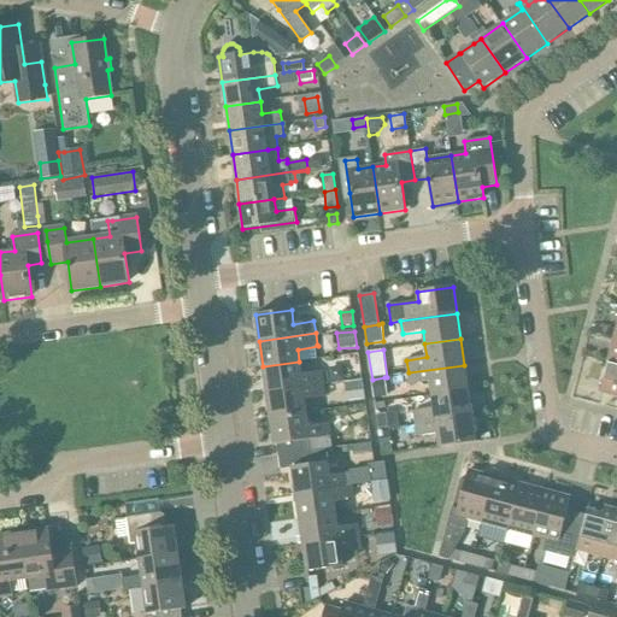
[(301,375),(299,362),(263,366),(266,393),(323,385),(322,372),(301,375)]
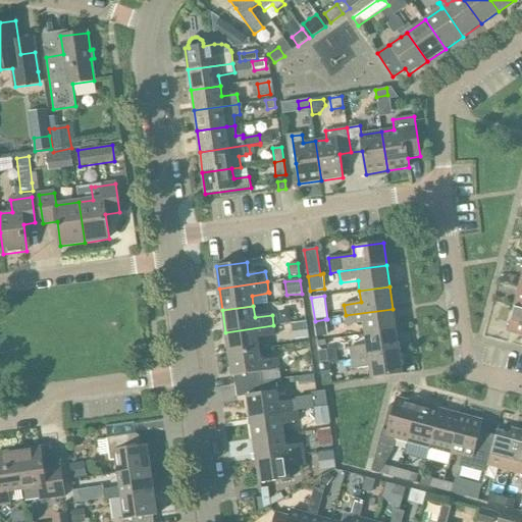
[(521,335),(521,308),(514,307),(508,332),(521,335)]
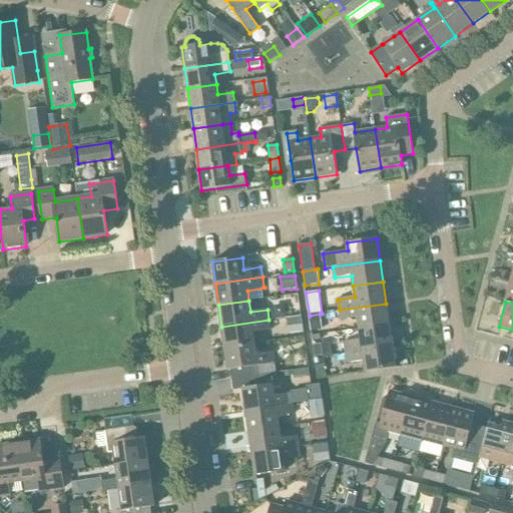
[(386,304),(340,310),(341,321),(358,318),(359,329),(390,325),(386,304)]
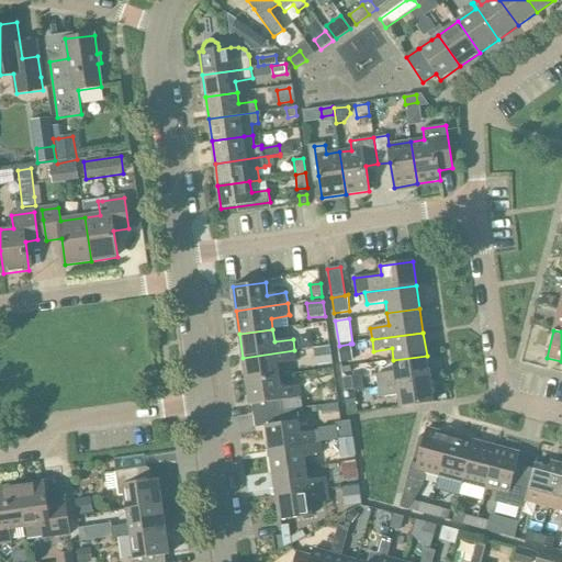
[(311,334),(299,337),(301,349),(314,347),(311,334)]
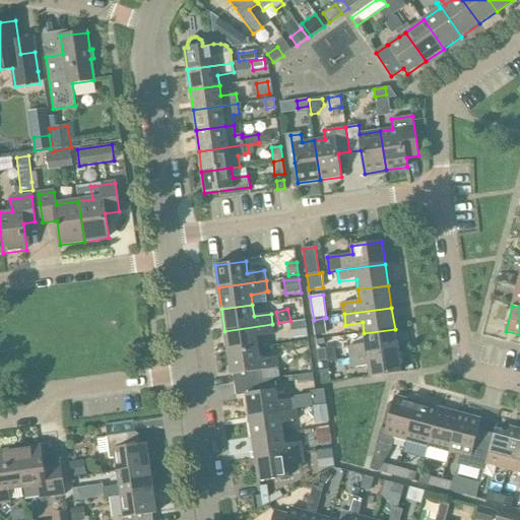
[(324,318),(314,320),(316,336),(327,335),(324,318)]
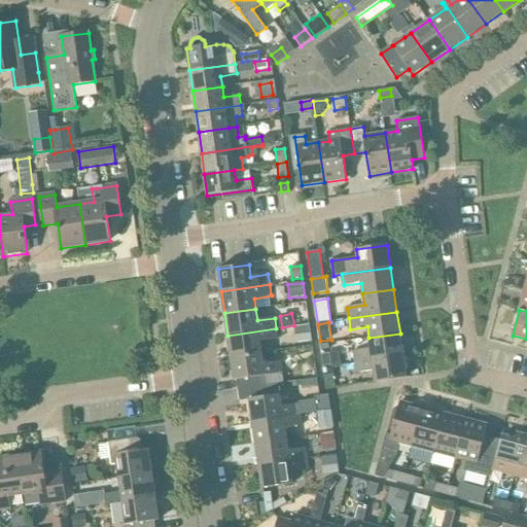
[(312,341),(310,325),(294,327),(296,343),(312,341)]
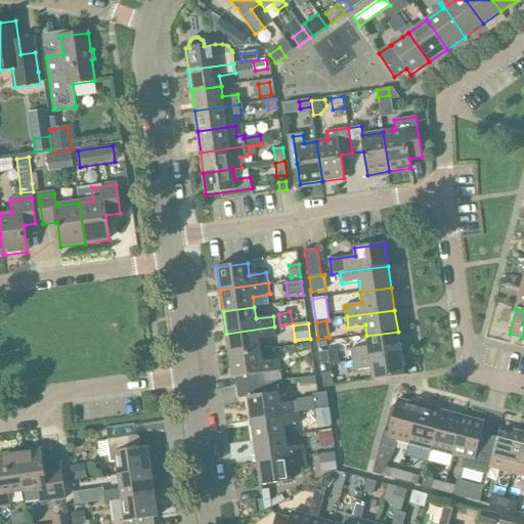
[(276,338),(274,326),(226,334),(229,355),(260,351),(259,340),(276,338)]
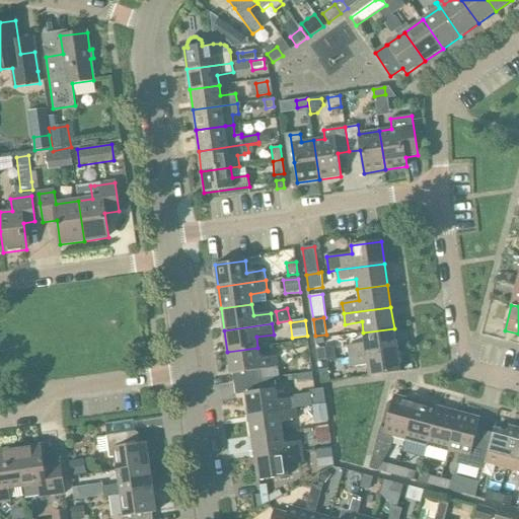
[(348,346),(350,357),(397,350),(394,328),(363,332),(365,344),(348,346)]
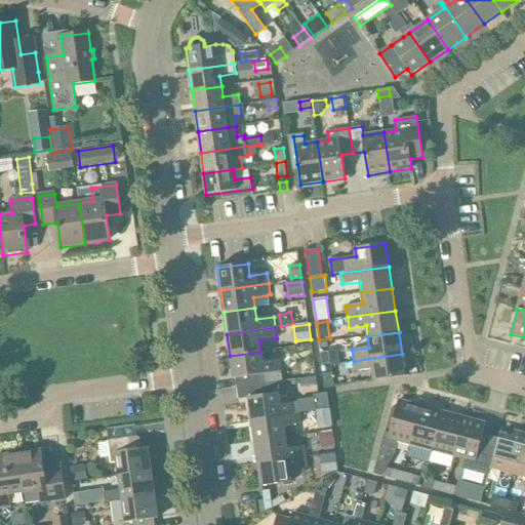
[(337,351),(319,354),(321,366),(339,363),(337,351)]
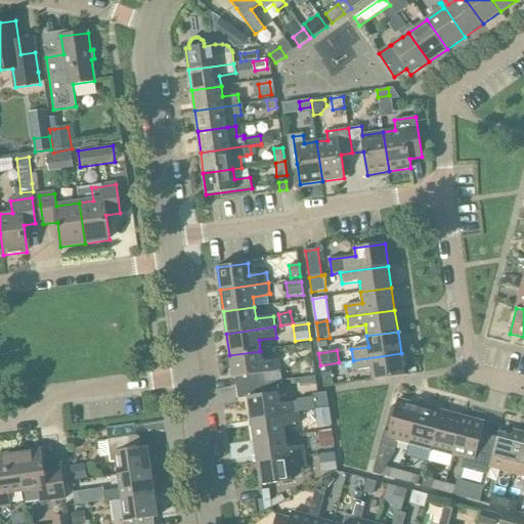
[(235,378),(236,388),(264,385),(276,383),(282,382),(279,359),(262,362),(260,351),(229,355),(232,378),(235,378)]
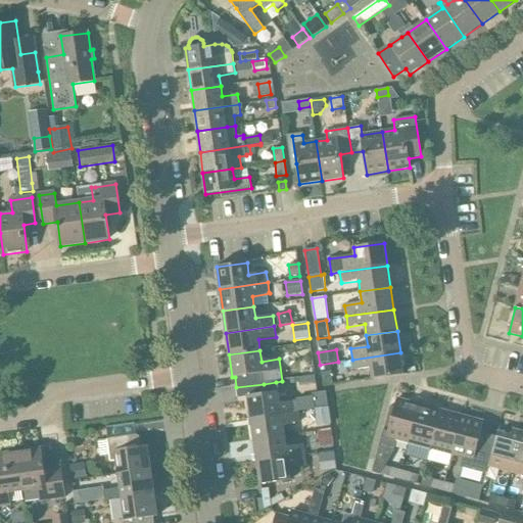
[(403,375),(400,352),(352,360),(353,370),(371,368),(373,380),(403,375)]
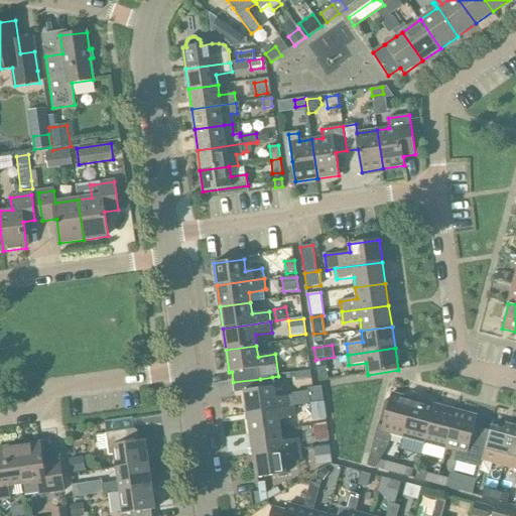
[(326,361),(317,362),(319,373),(327,372),(328,372),(326,361)]
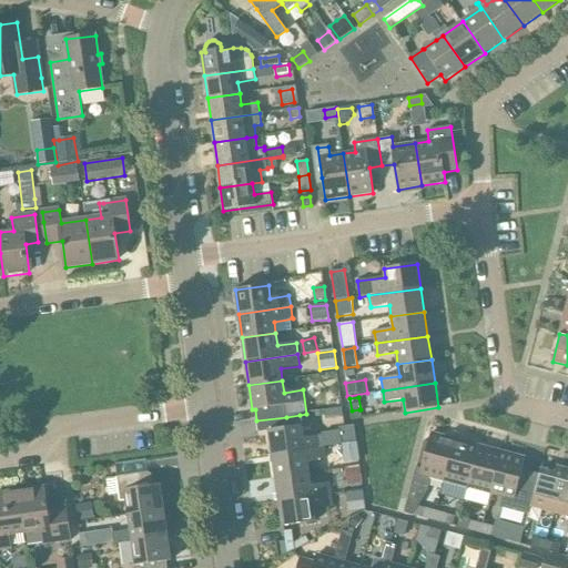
[(269,430),(272,454),(324,447),(323,436),(304,438),(302,426),(300,415),(286,417),(256,421),(259,433),(269,430)]
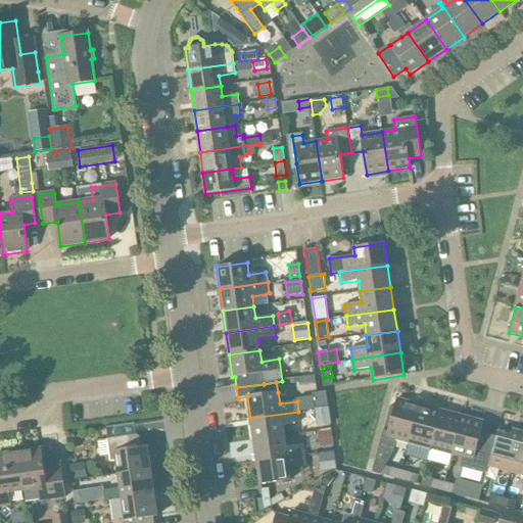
[(325,391),(310,394),(313,410),(328,407),(325,391)]
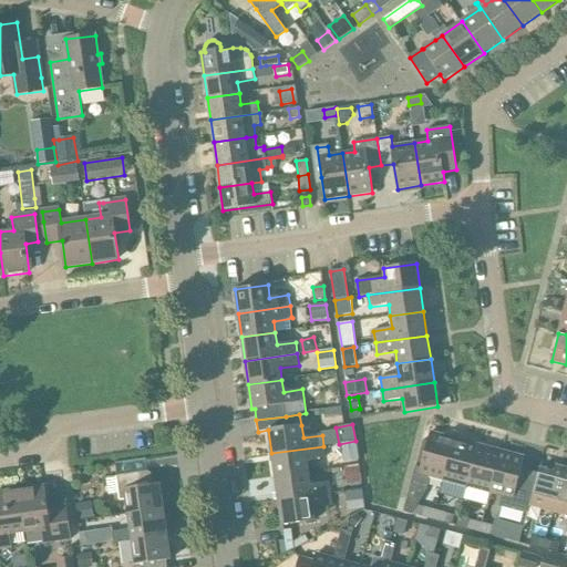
[(424,454),(421,467),(416,466),(411,485),(428,490),(431,476),(443,480),(454,439),(431,433),(424,454)]
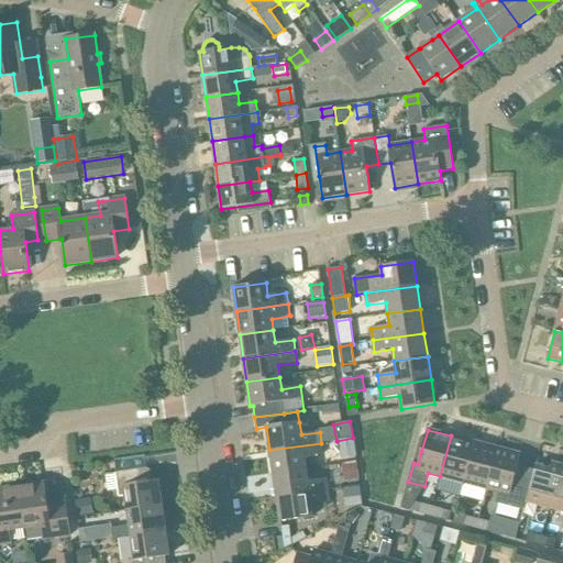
[(474,442),(451,435),(440,476),(463,483),(474,442)]
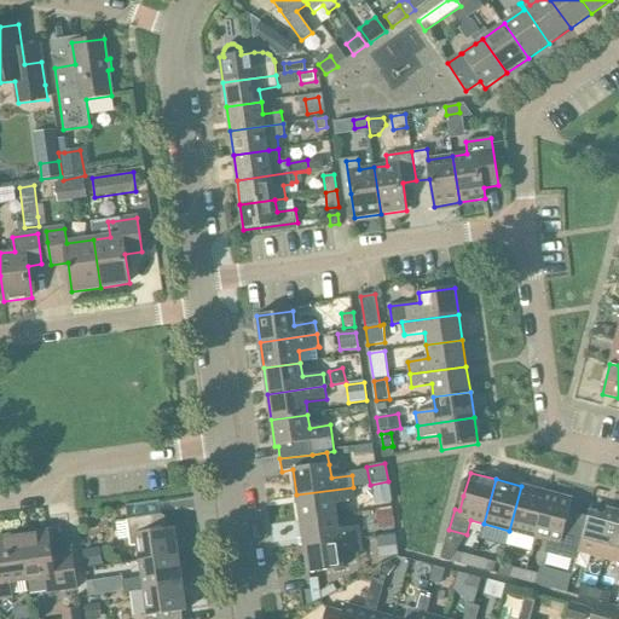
[(377,505),(392,503),(389,482),(374,485),(377,505)]
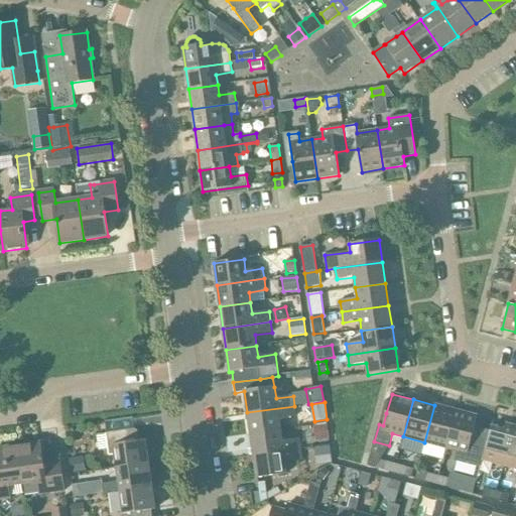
[(456,411),(434,405),(424,442),(445,447),(456,411)]
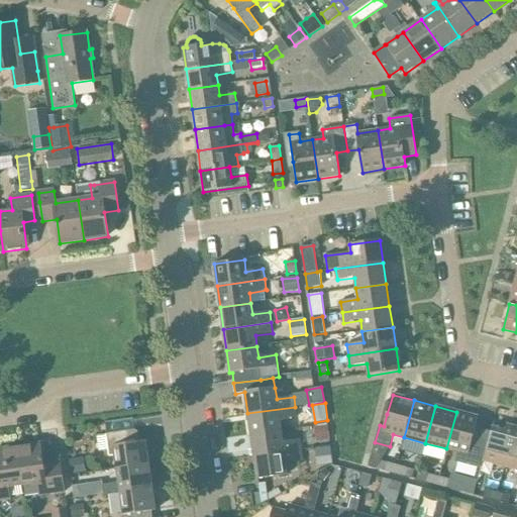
[(297,418),(295,407),(247,413),(250,435),(281,430),(280,420),(297,418)]
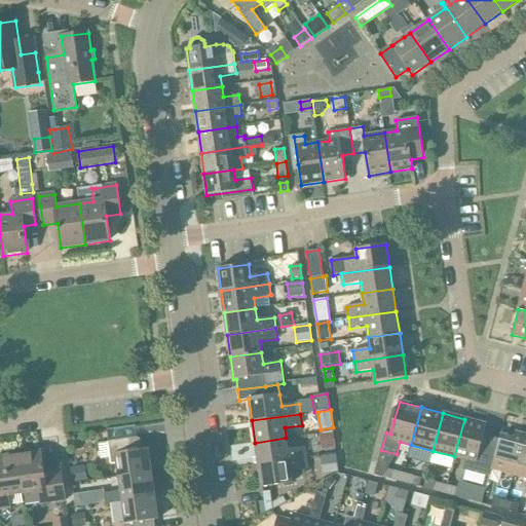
[(490,468),(491,470),(499,441),(483,437),(487,424),(464,419),(454,456),(464,459),(462,470),(488,477),(490,468)]
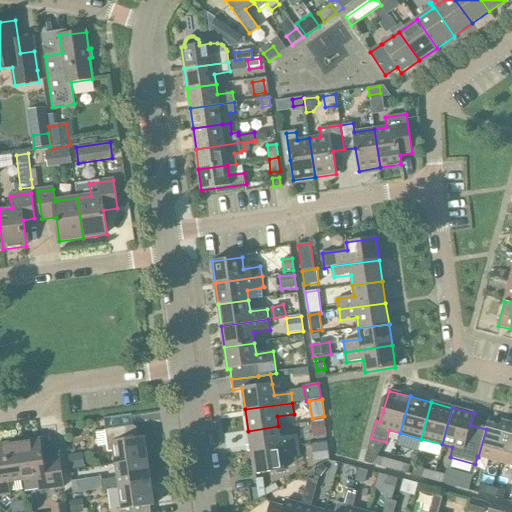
[(327,436),(325,422),(312,424),(314,438),(327,436)]
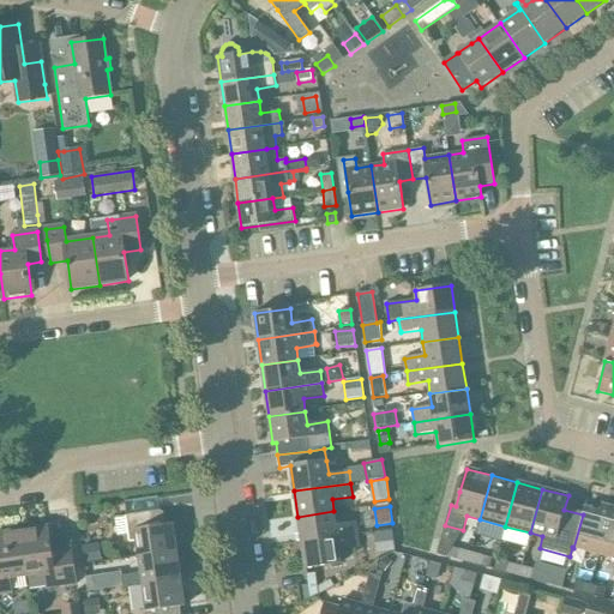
[(573,548),(600,554),(611,515),(585,507),(583,515),(573,548)]
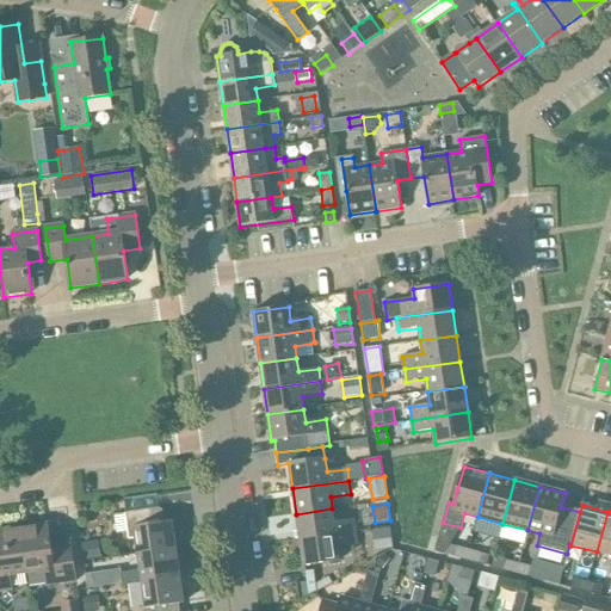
[(127,513),(129,537),(130,539),(135,538),(137,554),(177,549),(172,522),(162,523),(160,508),(127,513)]
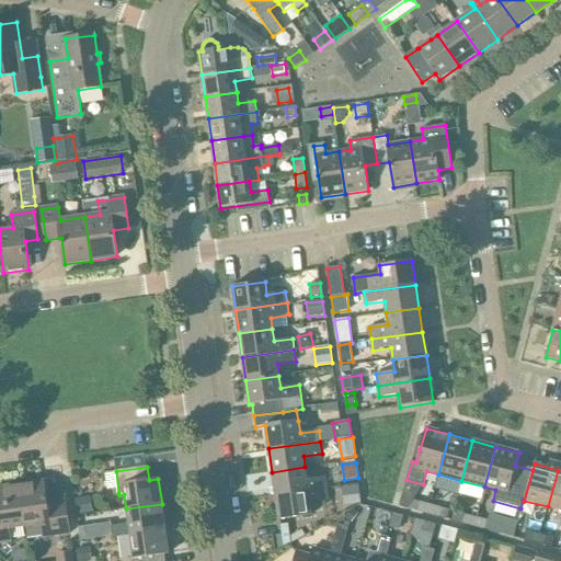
[(307,480),(305,467),(272,472),(275,495),(327,488),(325,477),(307,480)]
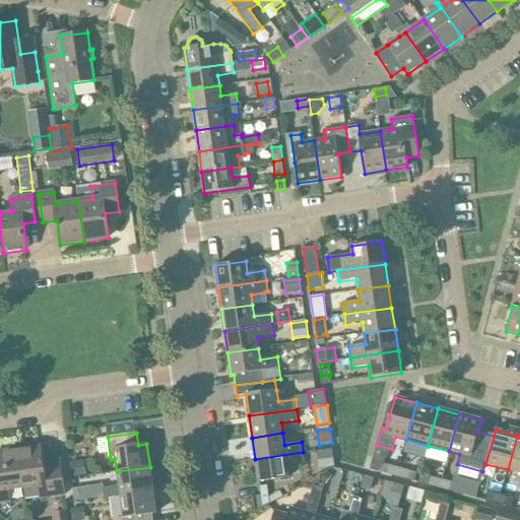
[(508,469),(519,472),(519,436),(517,436),(508,469)]
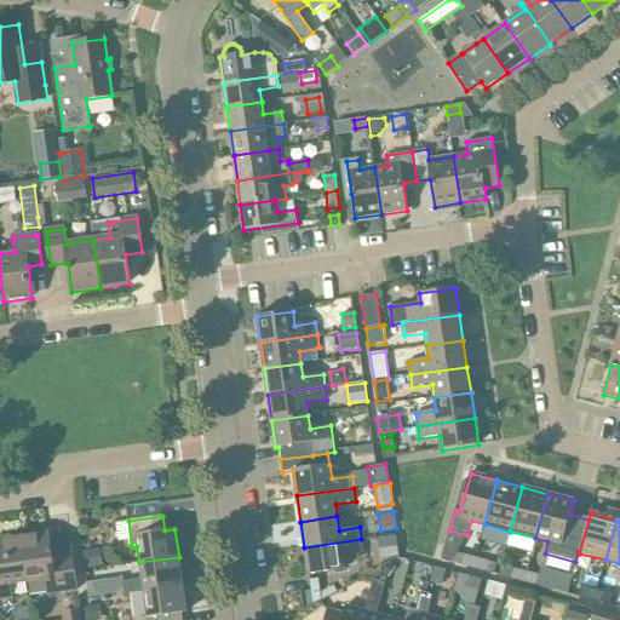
[(50,532),(22,535),(28,581),(45,579),(46,593),(73,590),(72,579),(68,555),(53,557),(50,532)]
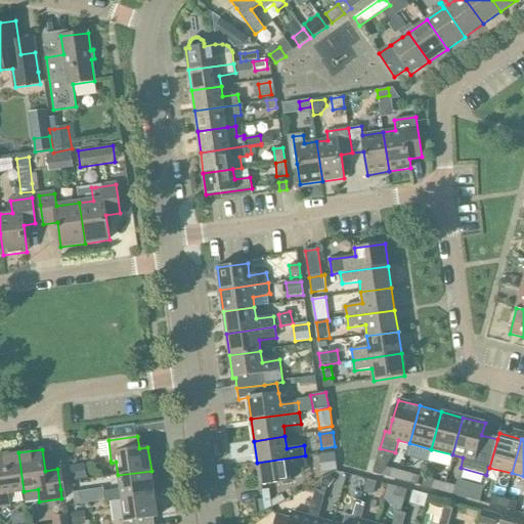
[(24,491),(18,452),(0,454),(0,507),(11,506),(9,493),(24,491)]
